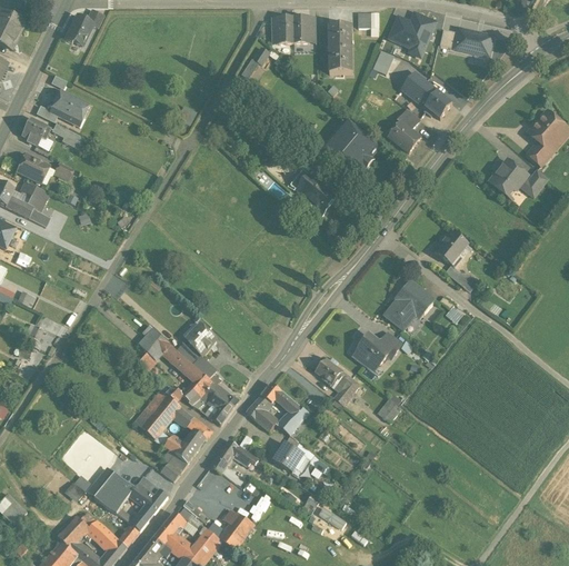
[(105,15),(91,8),(85,19),(92,23),(92,25),(98,27),(105,15)]
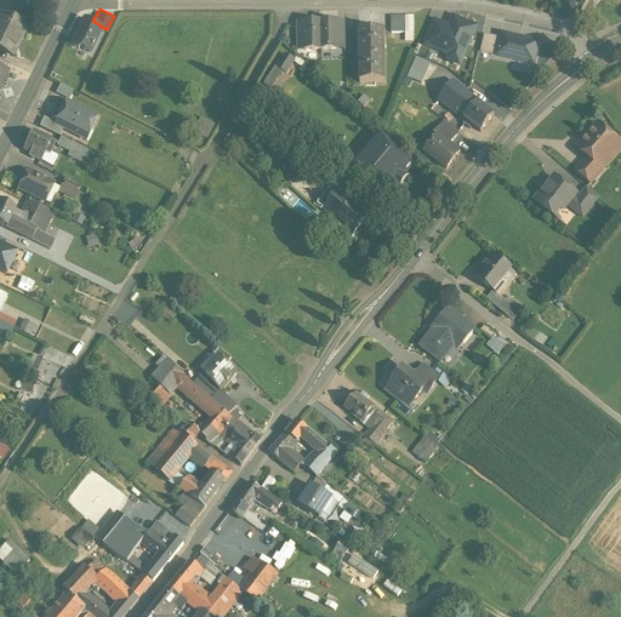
[(412,12),(391,12),(391,28),(405,28),(405,35),(414,35),(412,12)]
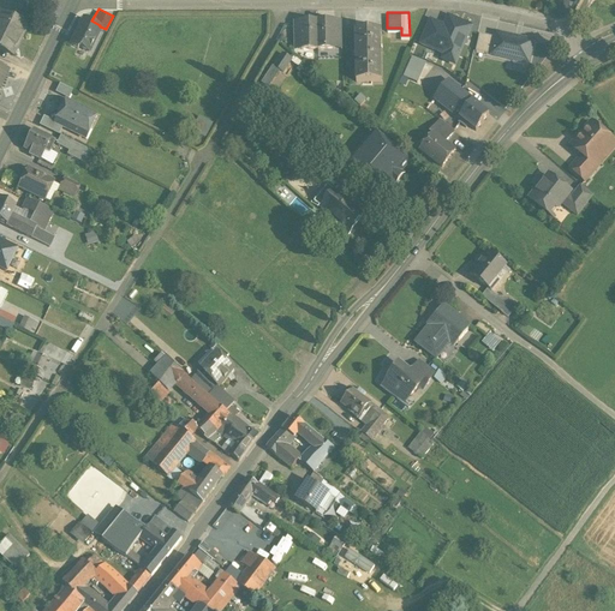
[(430,19),(421,40),(445,51),(442,55),(454,61),(471,23),(448,12),(443,24),(430,19)]
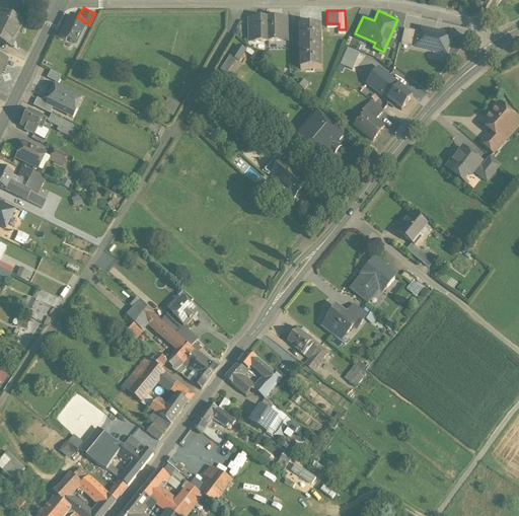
[(1,11),(0,13),(0,39),(11,44),(22,19),(10,13),(9,15),(1,11)]
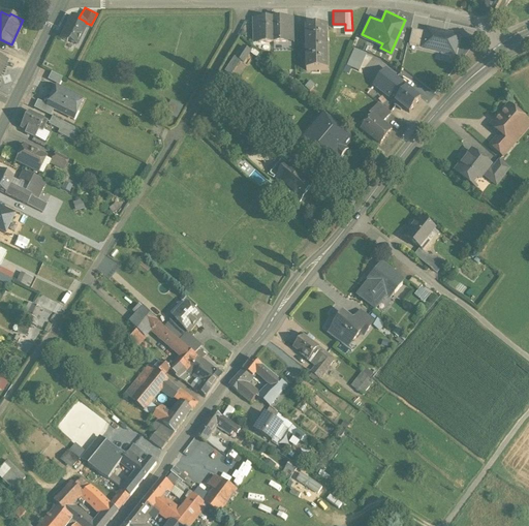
[(69,18),(60,36),(66,38),(69,37),(76,41),(86,23),(86,22),(79,18),(75,16),(69,18)]
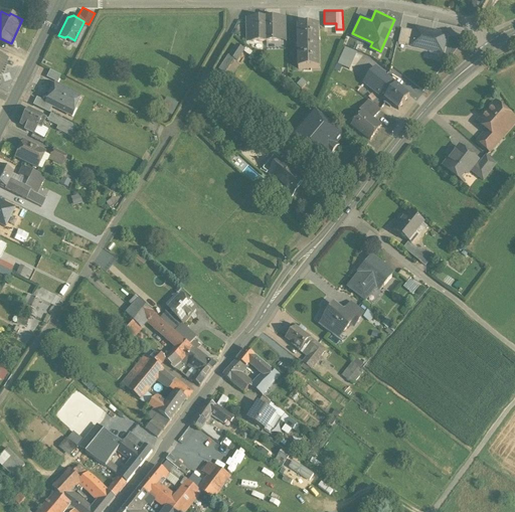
[(266,15),(251,15),(251,17),(251,31),(252,38),(266,37),(266,15)]
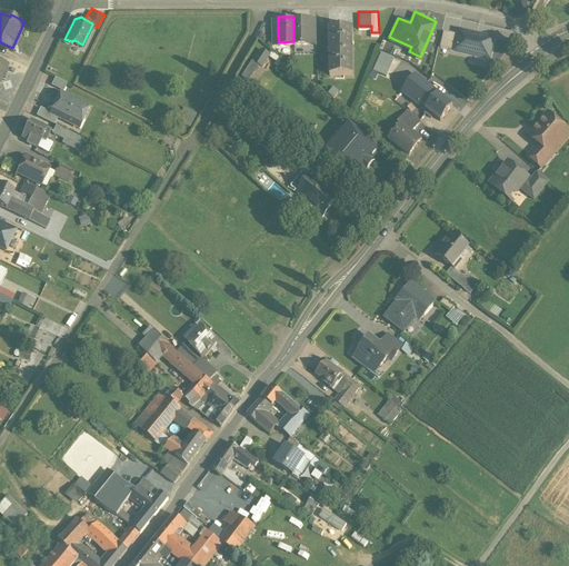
[(309,17),(293,17),(293,41),(309,41),(309,35),(309,18),(309,17)]
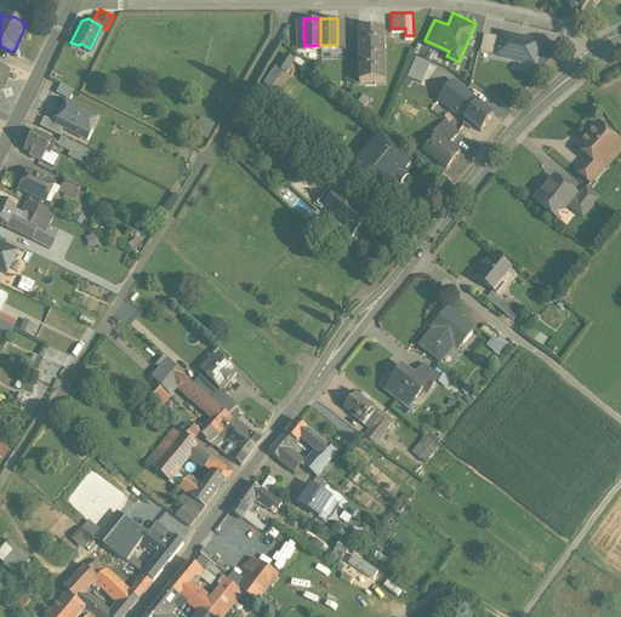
[(382,27),(358,28),(359,78),(385,78),(382,27)]
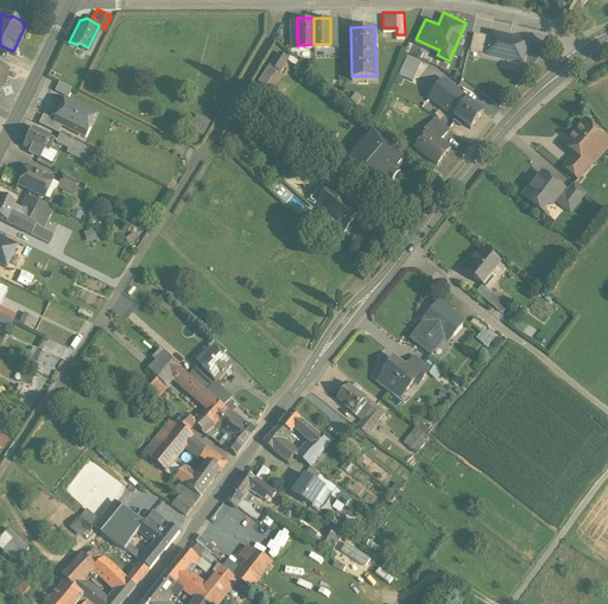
[(527,37),(489,29),(489,33),(485,50),(523,59),(527,37)]
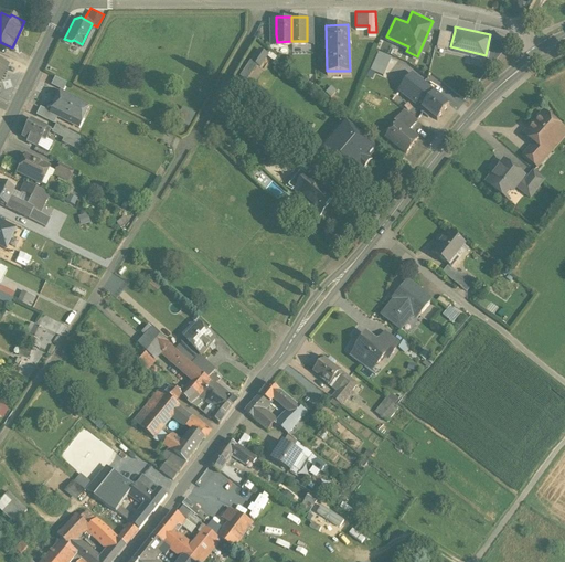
[(437,44),(450,46),(455,31),(440,28),(437,44)]
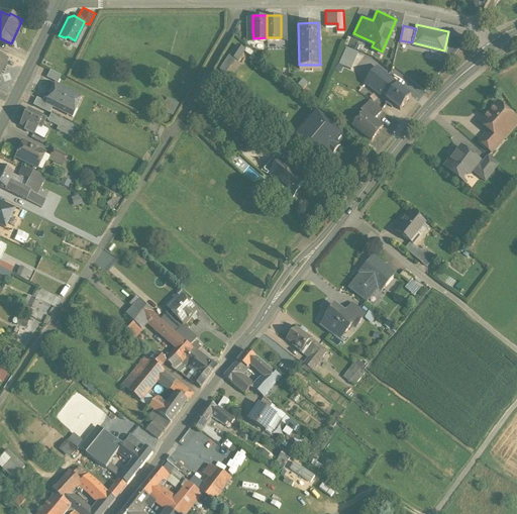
[(337,60),(348,65),(355,47),(344,42),(337,60)]
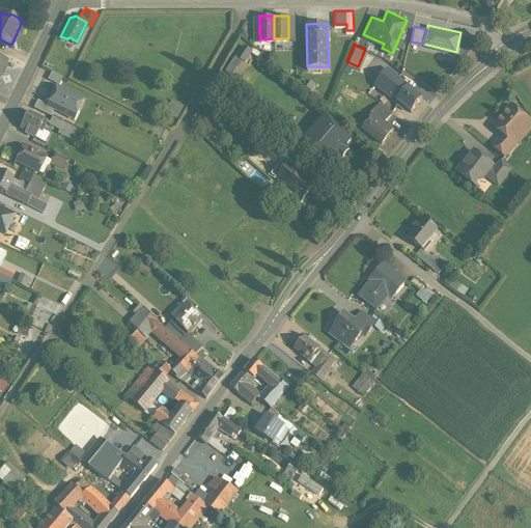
[(252,51),(245,45),(235,57),(243,61),(252,51)]
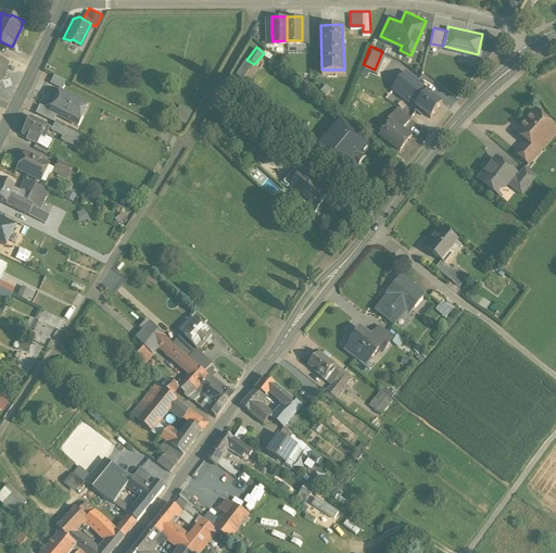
[(427,87),(397,64),(391,73),(397,77),(392,85),(415,102),(427,87)]
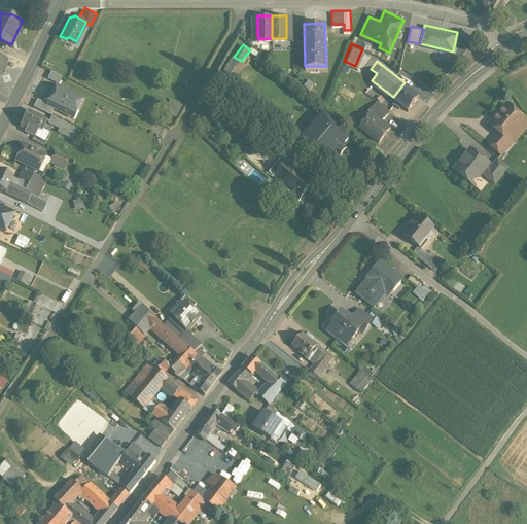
[(63,75),(51,69),(47,76),(59,82),(63,75)]
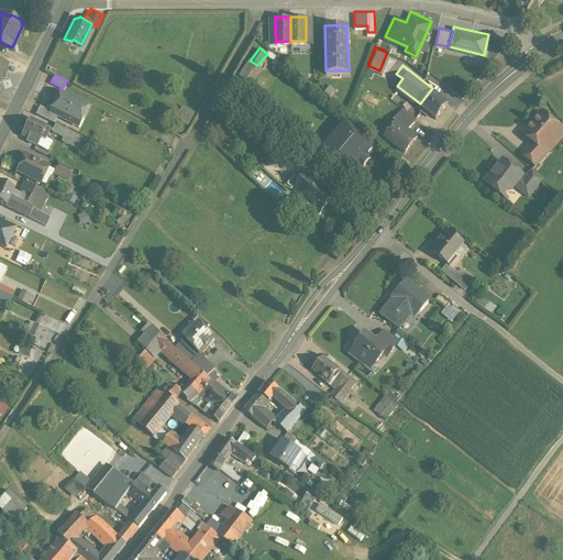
[(448,99),(432,88),(420,103),(435,116),(448,99)]
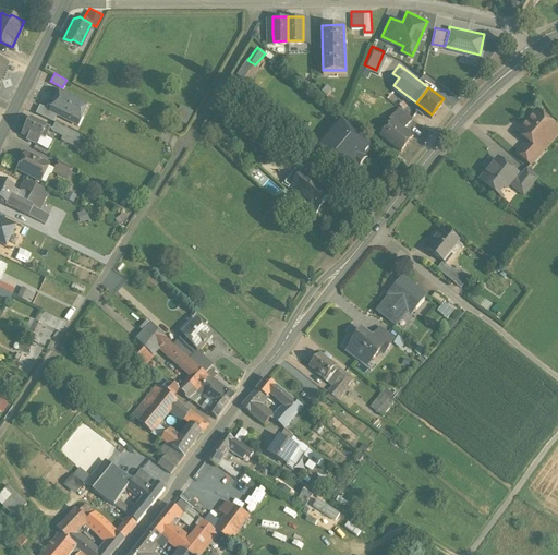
[(87,101),(60,88),(50,108),(50,109),(57,112),(77,122),(87,101)]
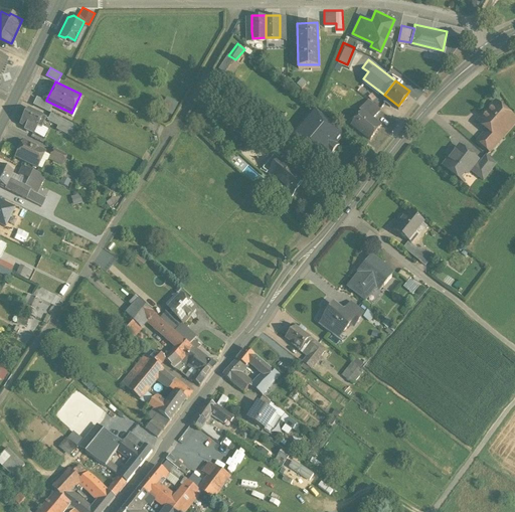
[(169,115),(177,98),(164,93),(157,109),(169,115)]
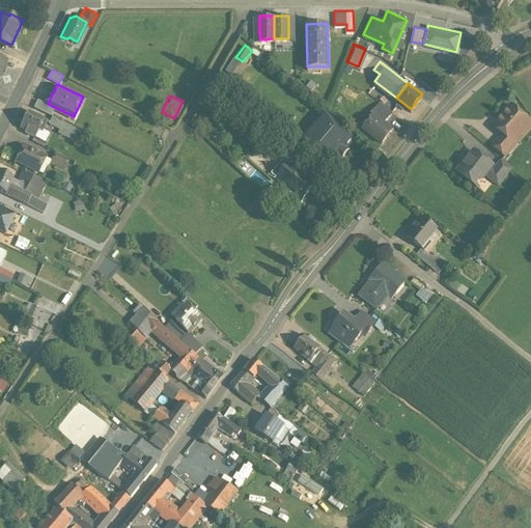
[(48,103),(37,98),(34,106),(51,114),(54,107),(48,104),(48,103)]
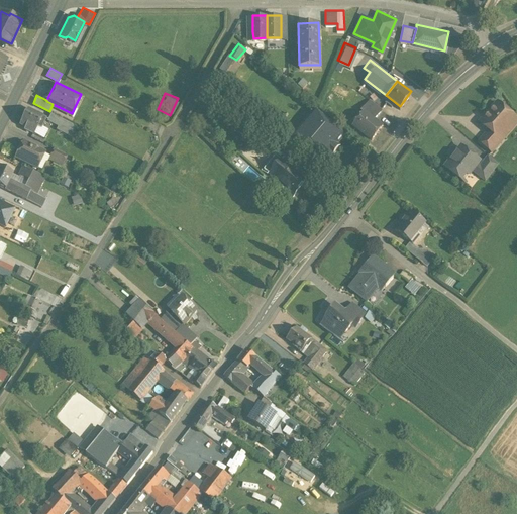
[(371,97),(362,108),(364,109),(365,109),(374,116),(382,106),(371,97)]
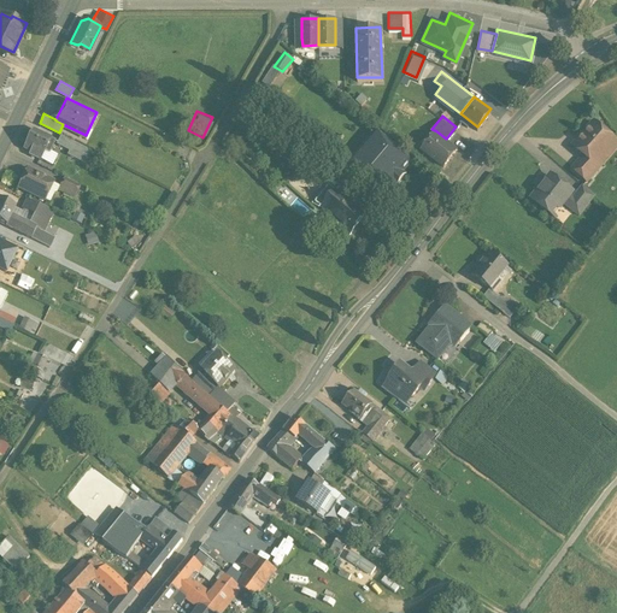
[(593,119),(574,142),(583,152),(594,160),(597,158),(606,146),(604,145),(611,135),(593,119)]
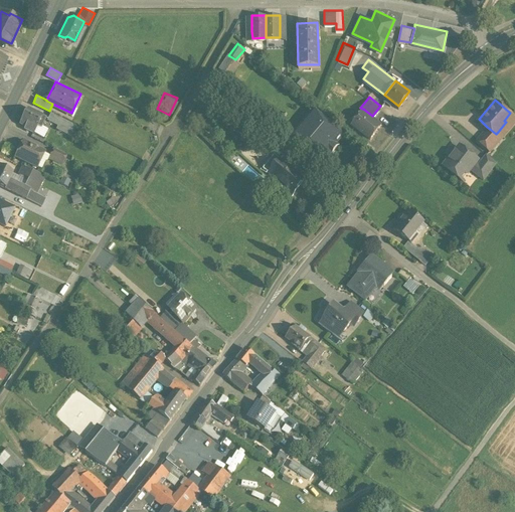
[(27,107),(19,122),(29,126),(28,129),(33,131),(38,123),(41,124),(45,116),(42,115),(42,114),(27,107)]
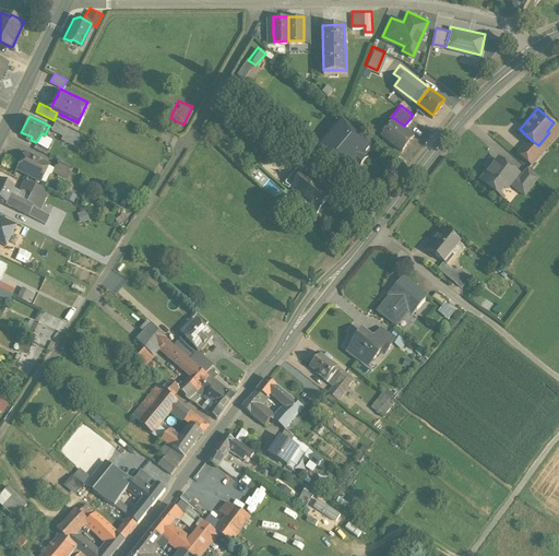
[(348,169),(356,161),(359,163),(366,154),(364,152),(371,143),(340,116),(318,143),(348,169)]
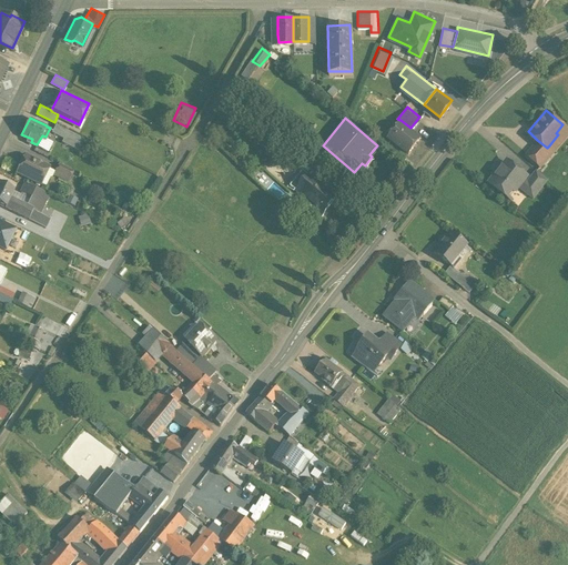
[(411,128),(401,120),(399,120),(388,134),(408,150),(419,134),(411,128)]
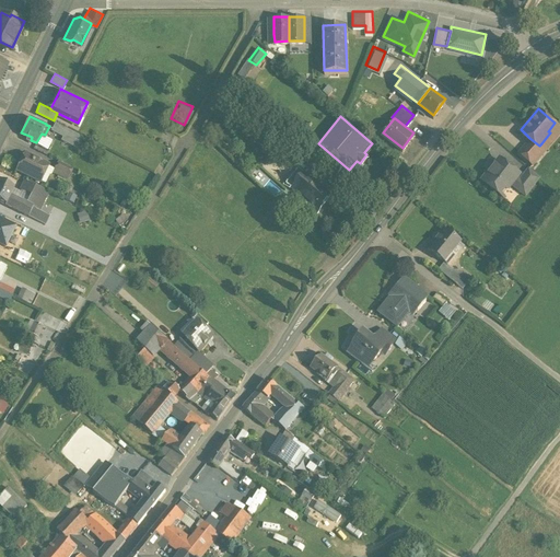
[(539,146),(529,138),(520,149),(533,161),(545,147),(541,143),(539,146)]
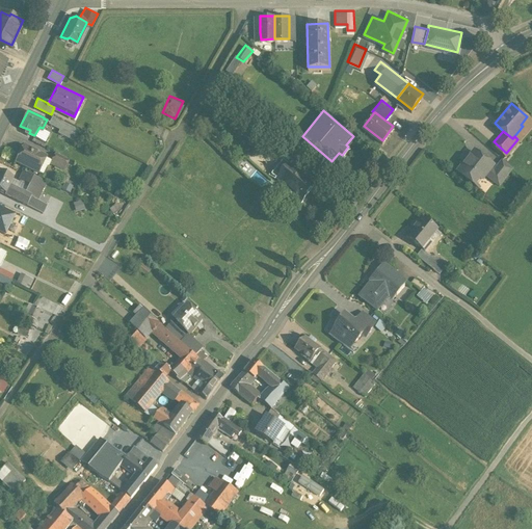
[(28,151),(22,148),(17,160),(38,170),(46,155),(29,148),(28,151)]
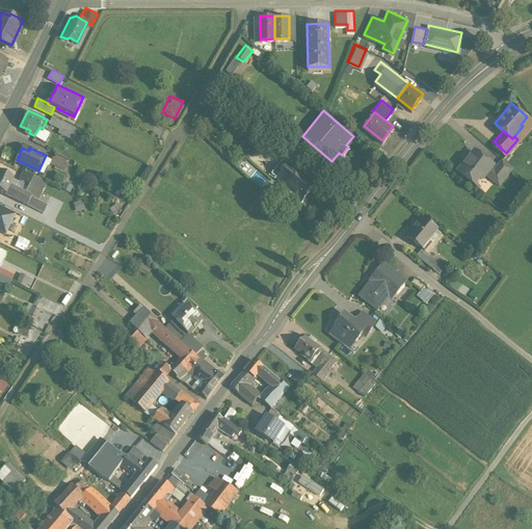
[(476,149),(467,161),(466,159),(458,168),(477,183),(485,172),(491,165),(484,159),(486,157),(476,149)]
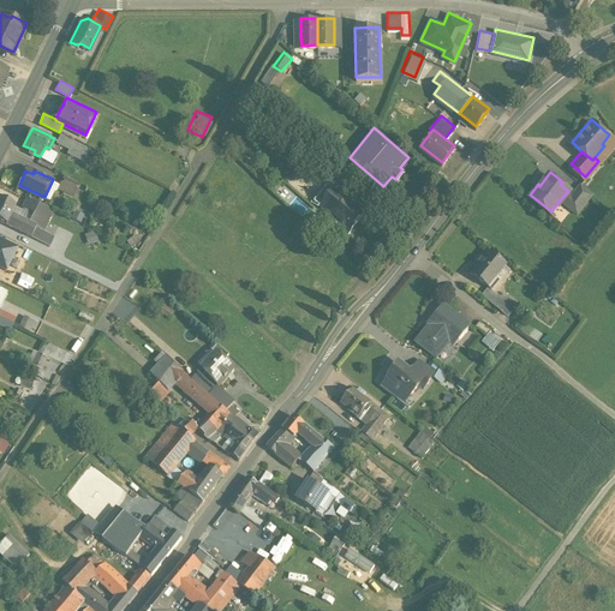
[(78,183),(64,175),(60,184),(75,190),(78,183)]
